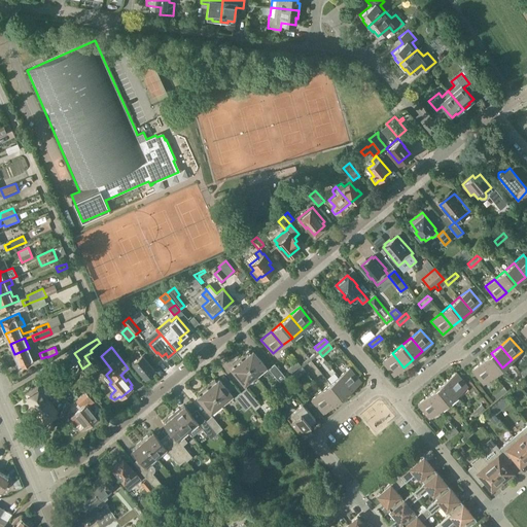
[(34,359),(29,348),(14,354),(20,367),(34,361),(34,359)]
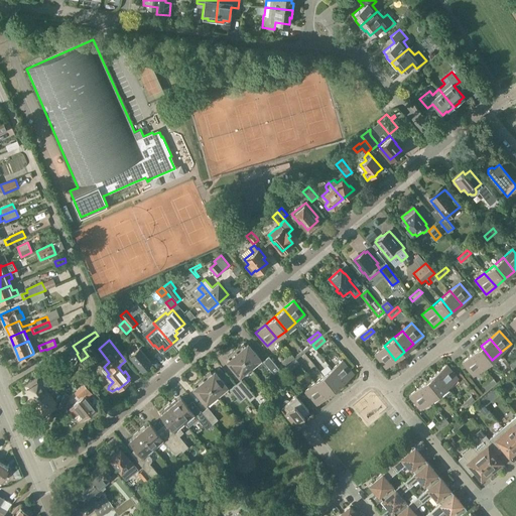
[(235,349),(249,367),(260,358),(247,343),(245,345),(243,343),(235,349)]
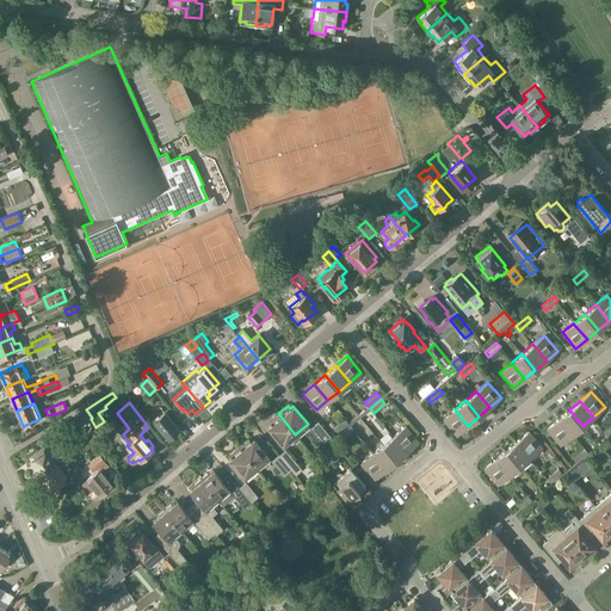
[(468,426),(455,409),(443,419),(456,436),(468,426)]
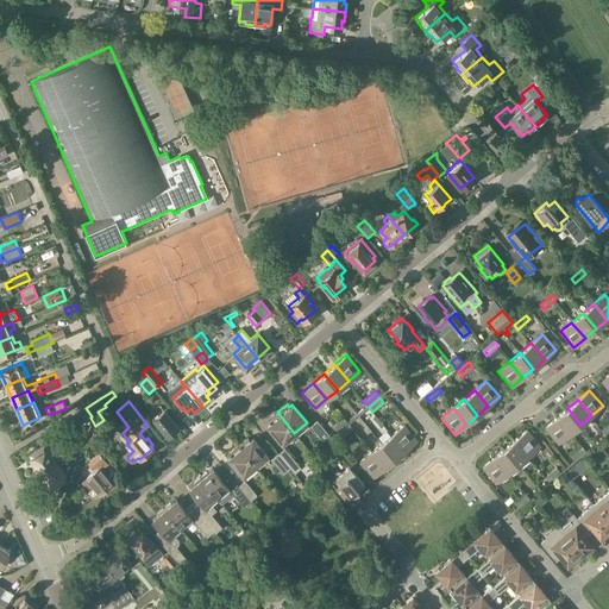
[(567,408),(556,418),(570,434),(581,425),(567,408)]
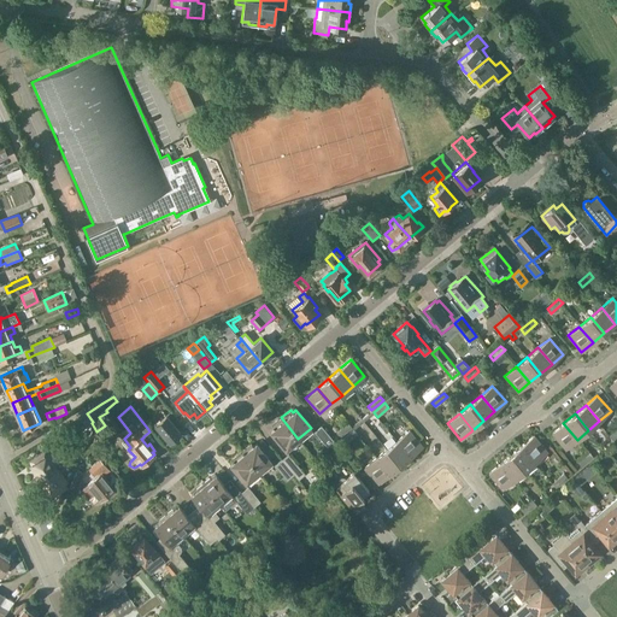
[(154,423),(169,441),(180,432),(165,415),(154,423)]
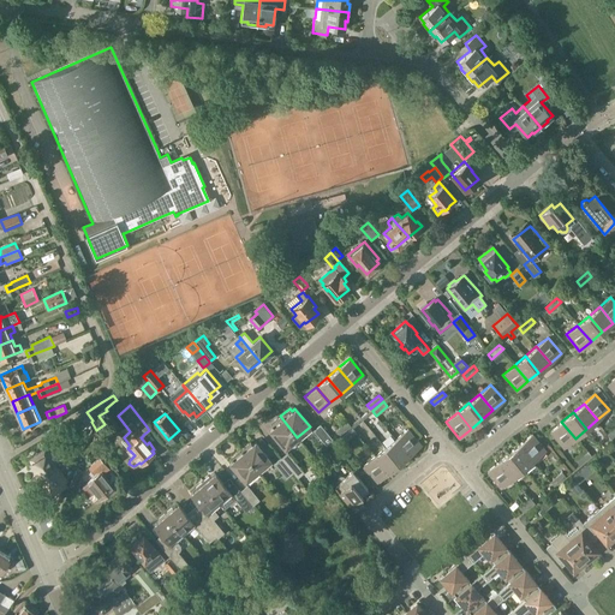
[(297,437),(280,416),(270,424),(273,427),(270,429),(285,447),(297,437)]
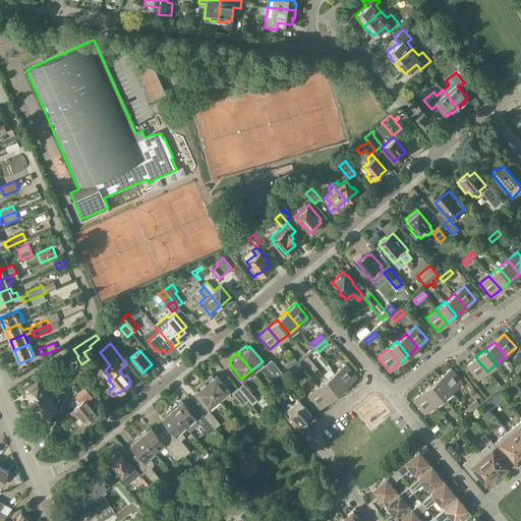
[(88,360),(95,368),(101,363),(94,355),(89,359),(88,360)]
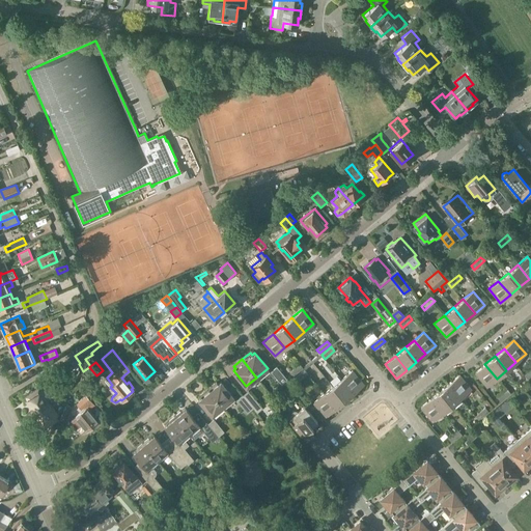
[(290,372),(294,376),(303,368),(300,364),(290,372)]
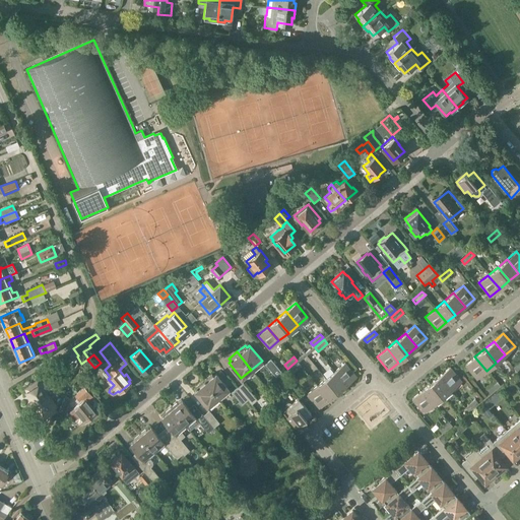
[(486,371),(474,356),(465,365),(476,378),(486,371)]
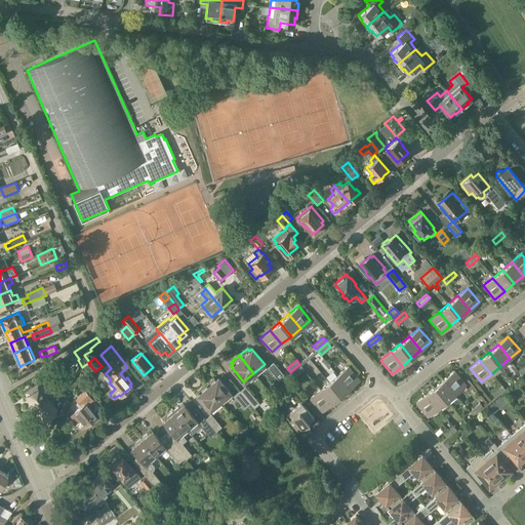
[(284,375),(274,363),(268,367),(278,379),(284,375)]
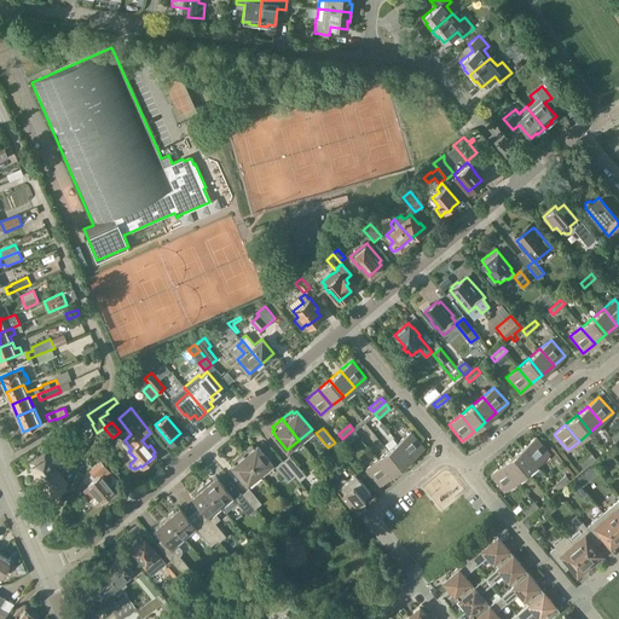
[(356,431),(343,441),(347,445),(359,435),(356,431)]
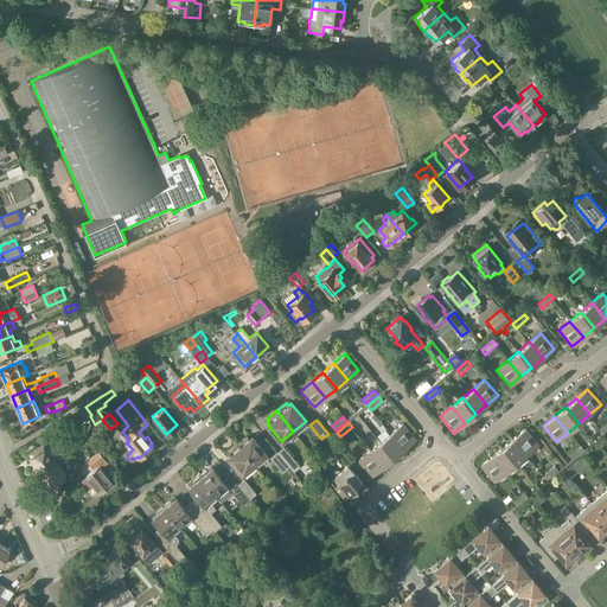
[(402,423),(391,432),(404,448),(416,439),(402,423)]
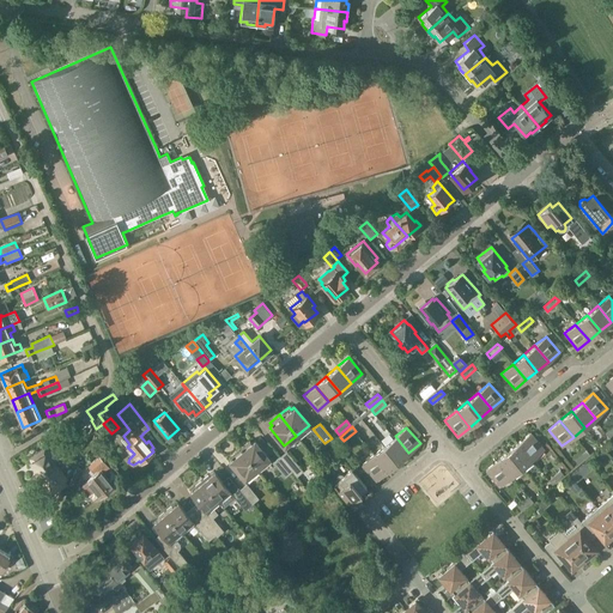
[(530,432),(520,442),(533,457),(544,448),(530,432)]
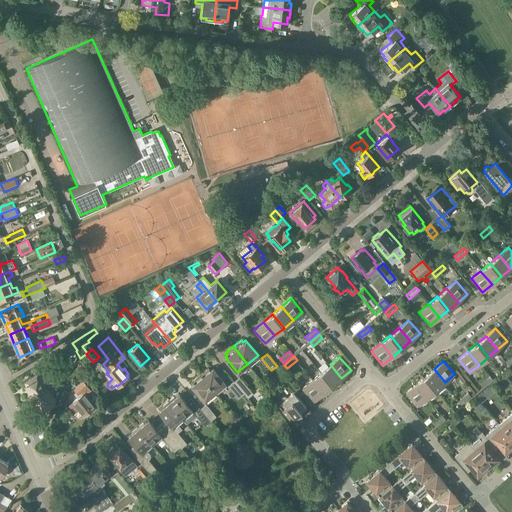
[(341,378),(330,364),(321,372),(332,386),(341,378)]
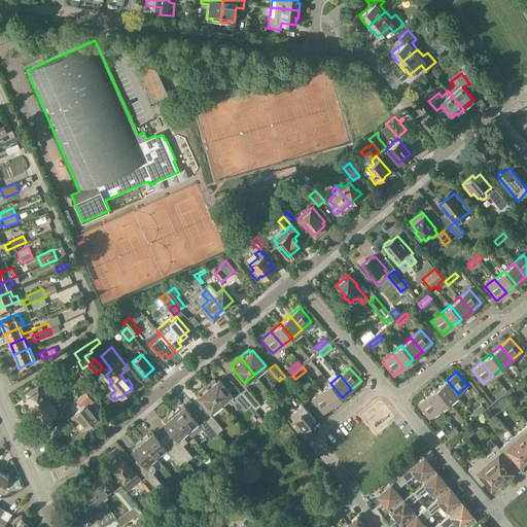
[(206,385),(220,402),(232,394),(218,379),(216,381),(214,378),(206,385)]
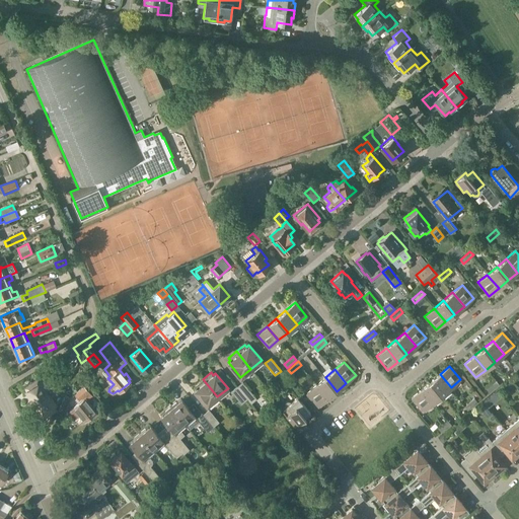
[(440,374),(430,382),(442,395),(451,387),(440,374)]
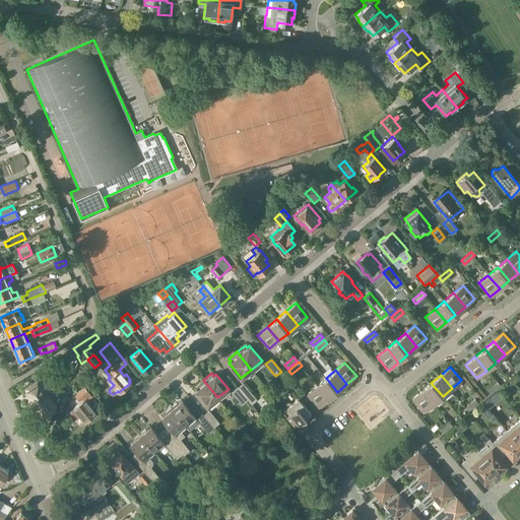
[(285,376),(279,381),(285,388),(291,384),(285,376)]
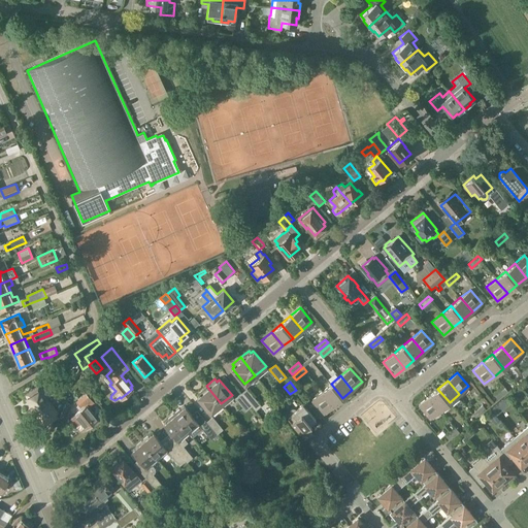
[(342,398),(331,384),(321,392),(333,405),(342,398)]
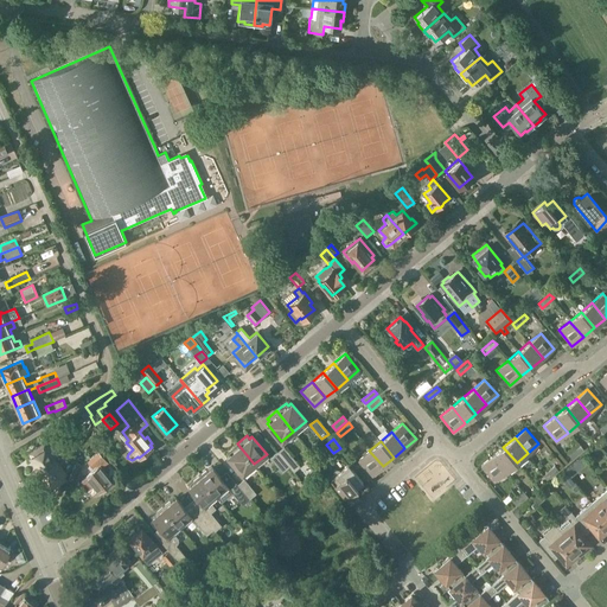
[(57,459),(69,452),(66,448),(53,455),(49,447),(45,442),(29,452),(31,458),(32,460),(32,462),(33,465),(34,465),(38,471),(57,459)]
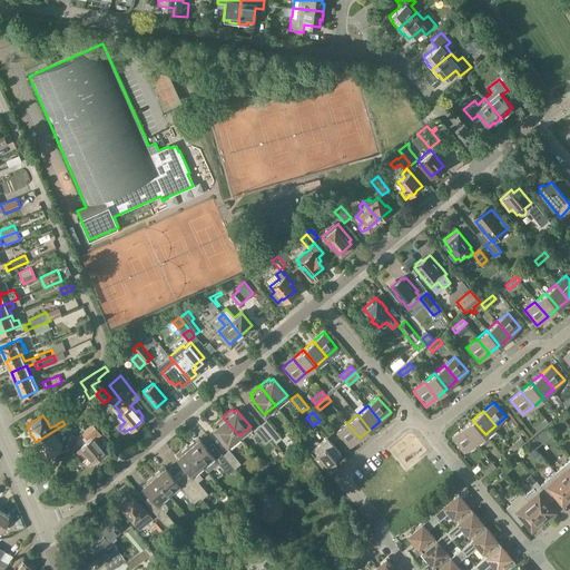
[(238,435),(223,416),(214,424),(216,426),(213,429),(227,445),(238,435)]
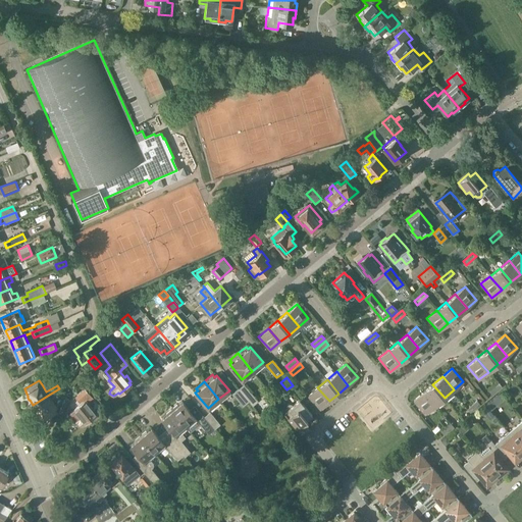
[(502,385),(499,382),(488,390),(491,394),(502,385)]
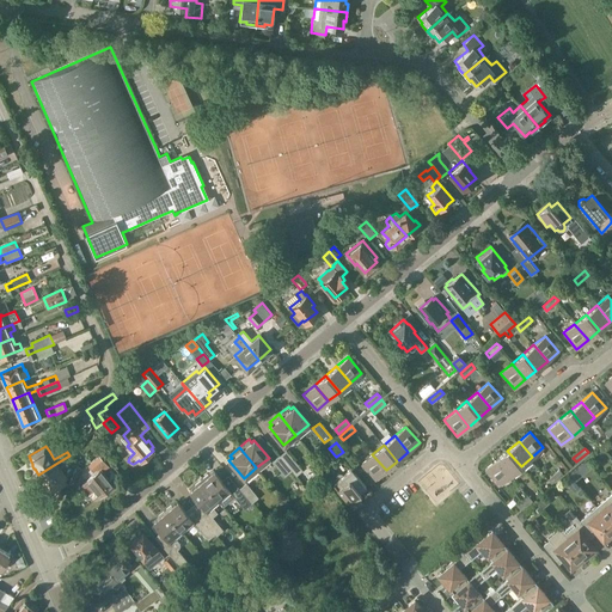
[(286,450),(279,454),(291,470),(295,475),(303,470),(286,450)]
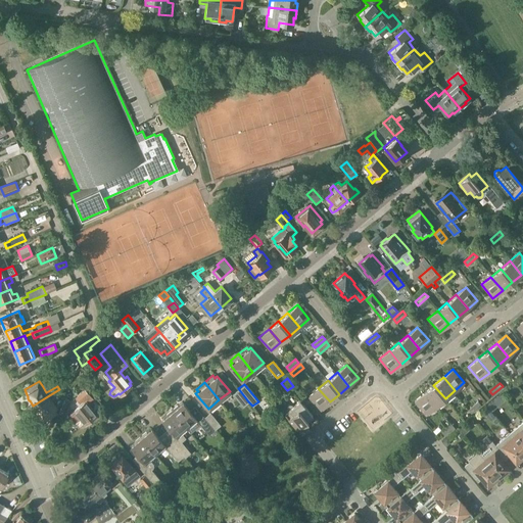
[(445,398),(433,385),(424,392),(435,407),(445,398)]
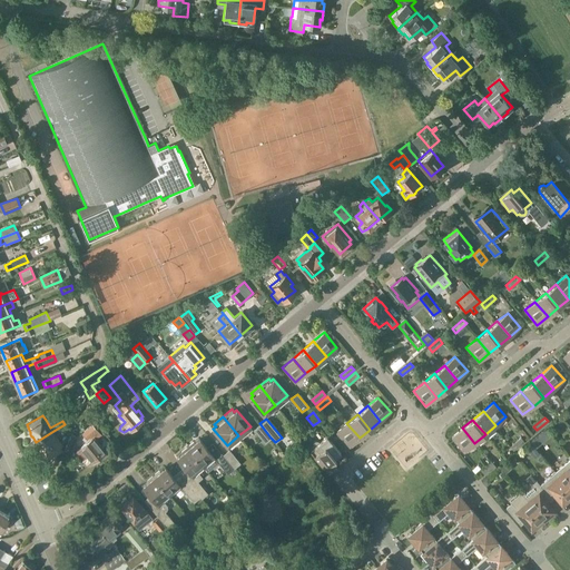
[(271,438),(259,423),(254,429),(265,442),(271,438)]
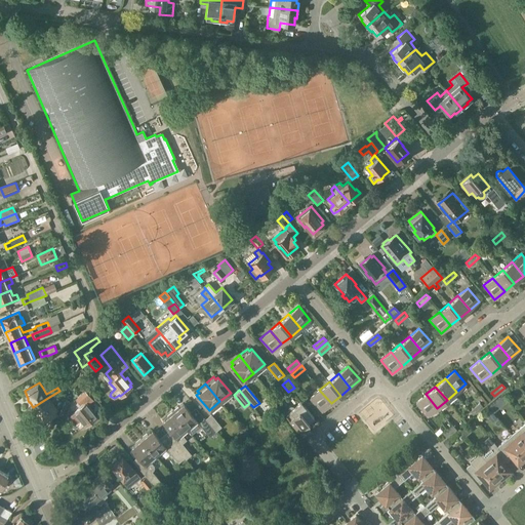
[(331,403),(319,390),(310,398),(321,411),(331,403)]
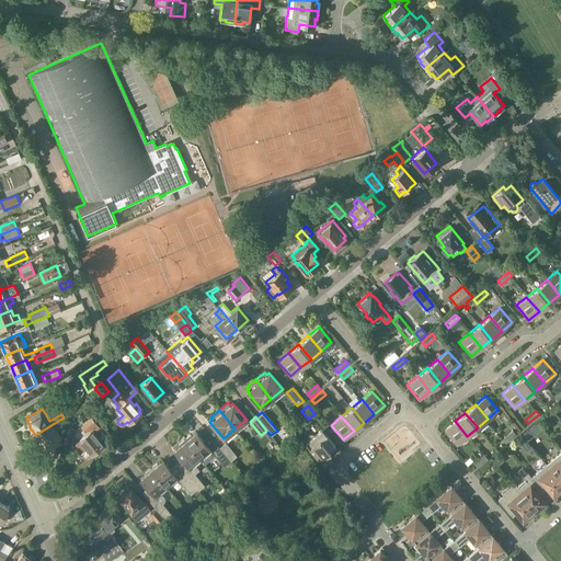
[(59,438),(60,437),(57,432),(61,428),(60,426),(67,423),(64,418),(53,424),(35,435),(39,442),(39,443),(41,446),(42,446),(47,454),(63,444),(59,438)]
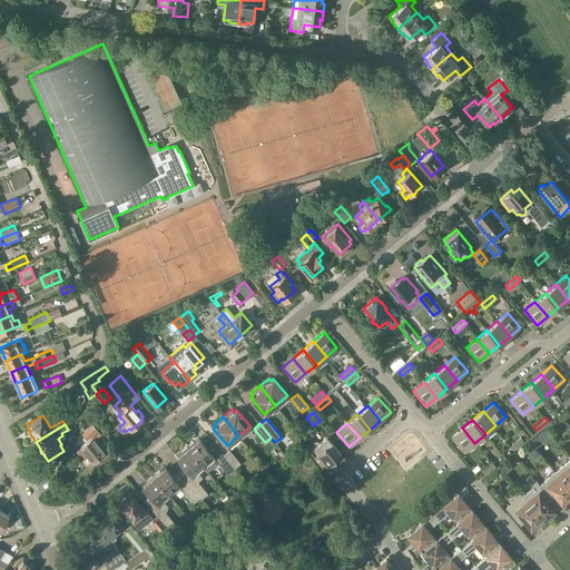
[(92,424),(82,432),(89,440),(75,452),(82,461),(85,459),(88,464),(91,461),(92,463),(107,451),(97,439),(101,435),(92,424)]
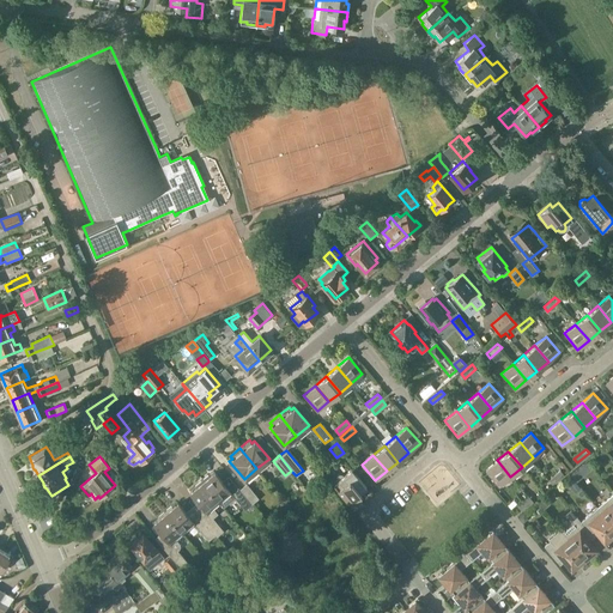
[(510,477),(497,460),(486,469),(499,486),(510,477)]
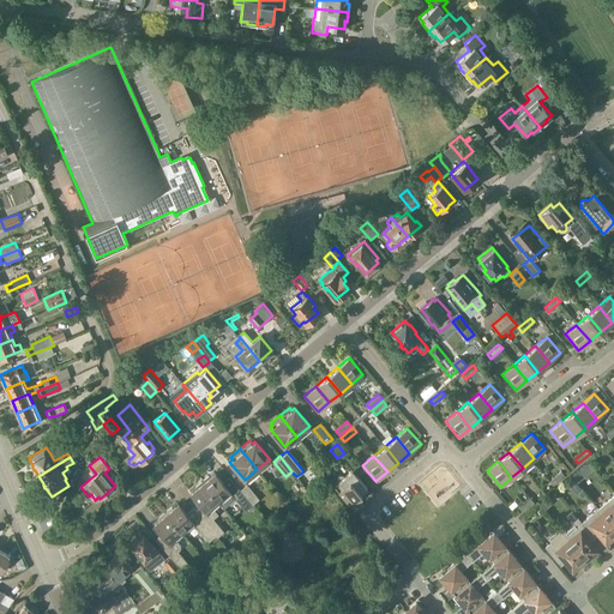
[(70,486),(77,488),(82,475),(84,471),(77,468),(74,473),(70,486)]
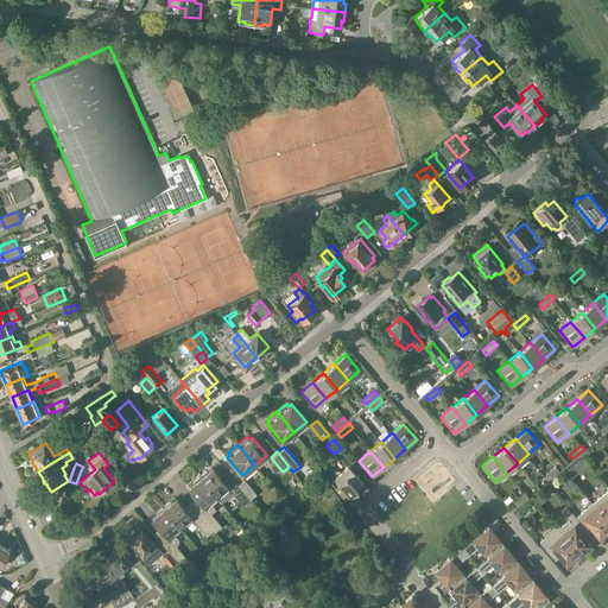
[(363,482),(348,464),(341,470),(340,469),(337,469),(335,470),(334,472),(334,474),(335,476),(330,480),(346,499),(358,488),(358,487),(363,482)]
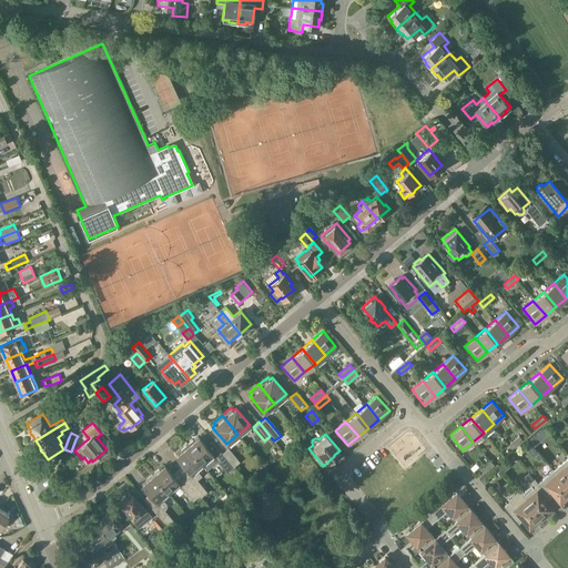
[(523,439),(519,436),(508,444),(511,448),(523,439)]
